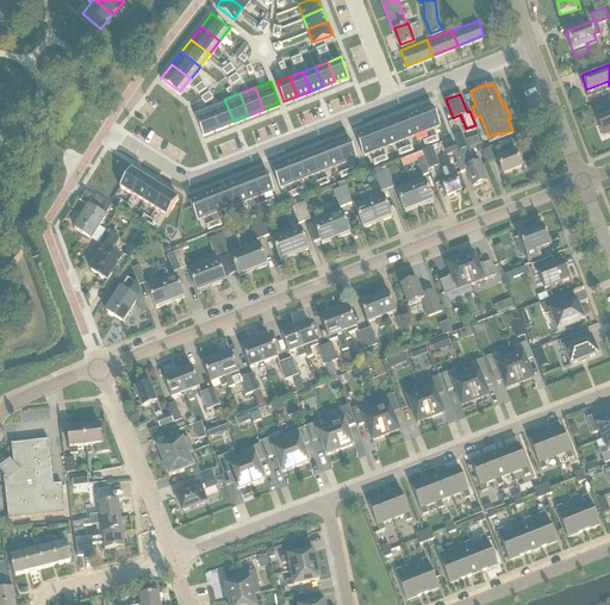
[(162,104),(185,116),(188,107),(166,95),(162,104)]
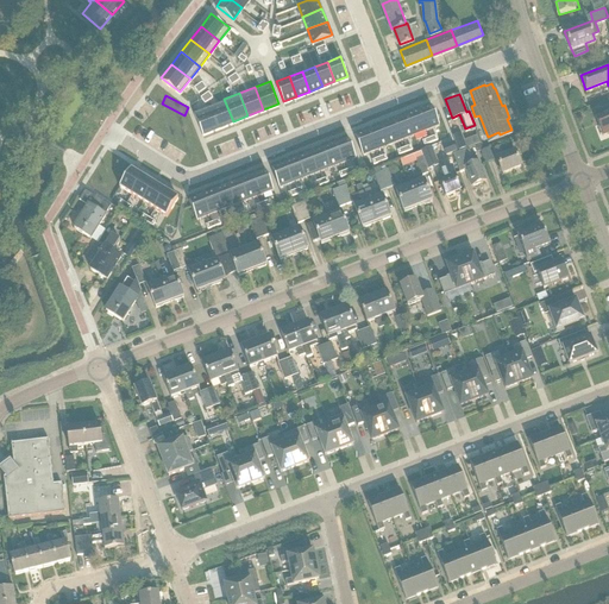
[(224,99),(209,105),(218,127),(233,121),(224,99)]
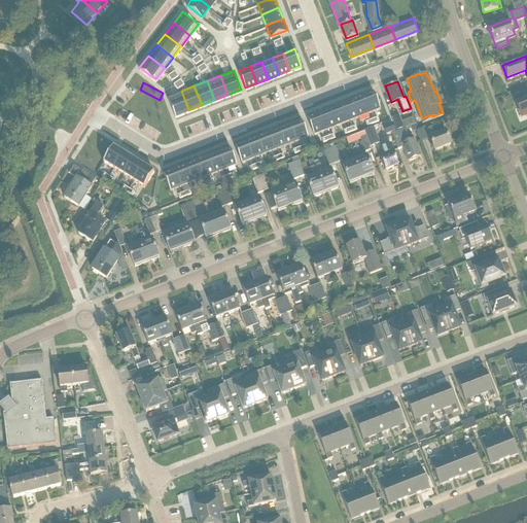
[(380,106),(374,89),(362,94),(369,110),(380,106)]
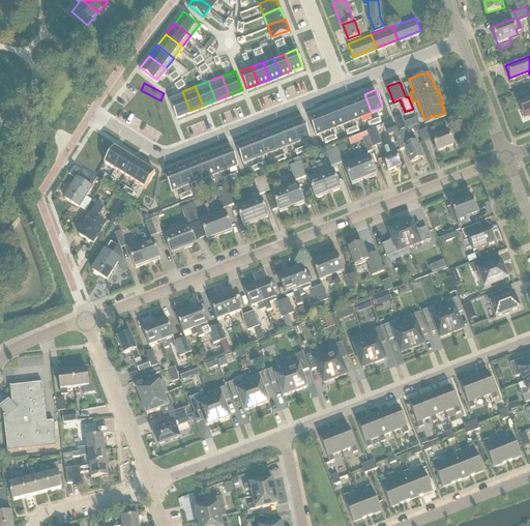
[(123,104),(157,121),(165,108),(130,91),(123,104)]
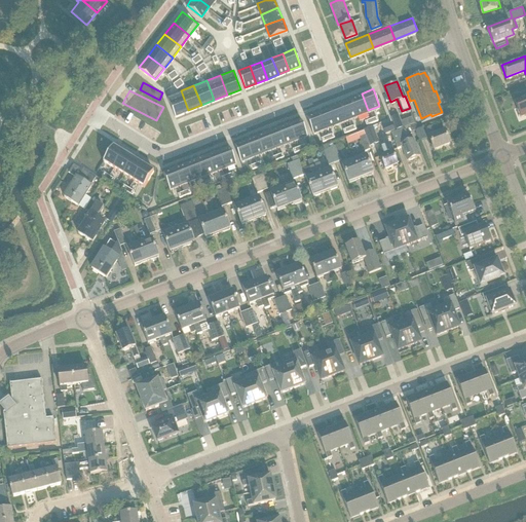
[(181,90),(167,96),(175,115),(188,110),(181,90)]
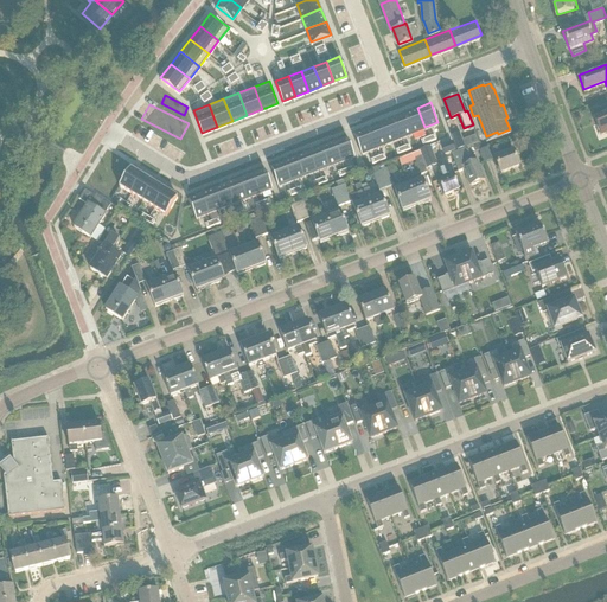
[(417,108),(404,113),(411,132),(425,127),(417,108)]
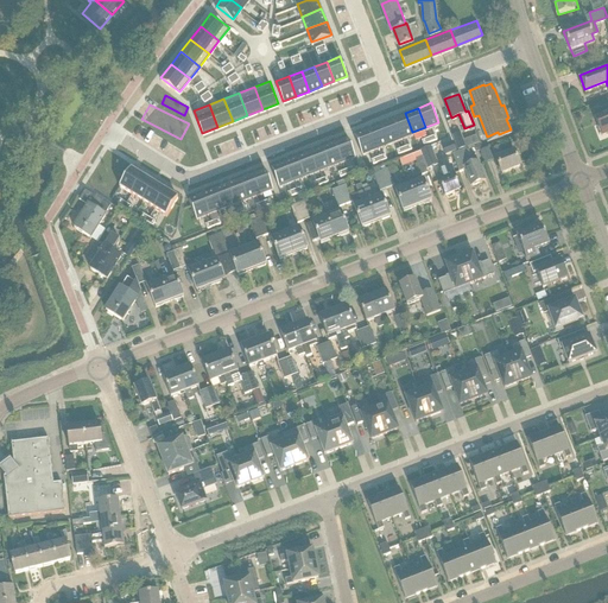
[(607,109),(595,115),(601,132),(607,128),(607,109)]
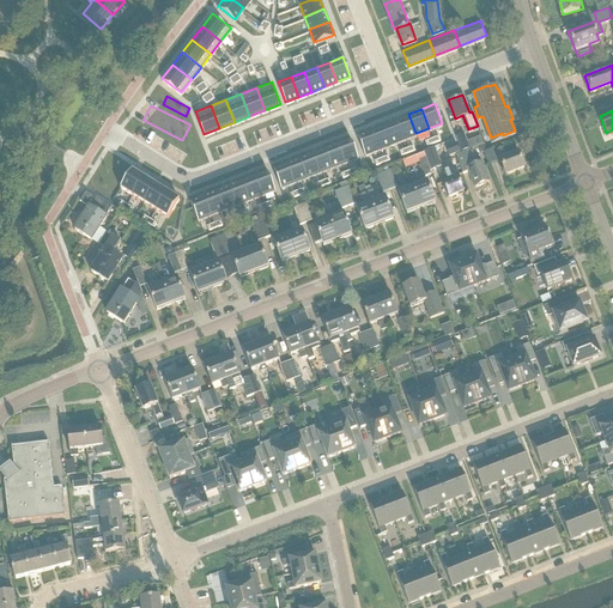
[(416,133),(408,114),(395,119),(404,138),(416,133)]
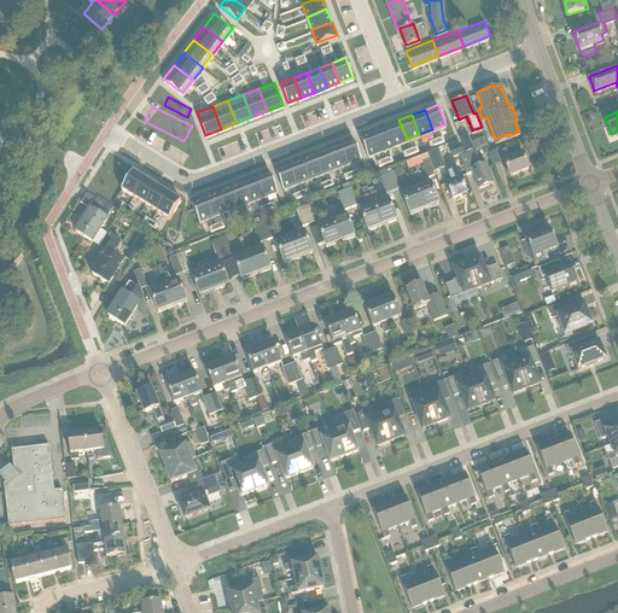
[(407,139),(398,120),(386,124),(394,145),(407,139)]
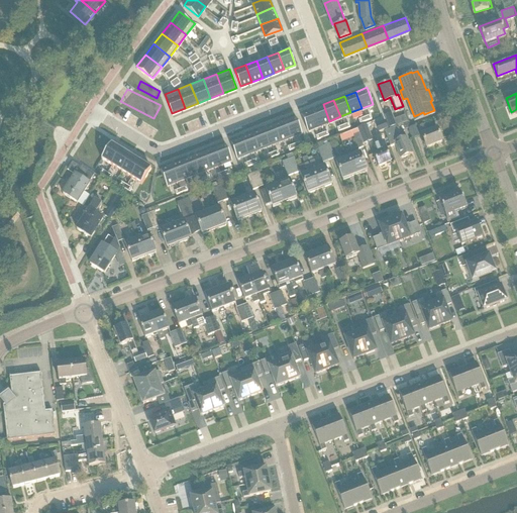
[(323,104),(312,108),(319,125),(329,121),(323,104)]
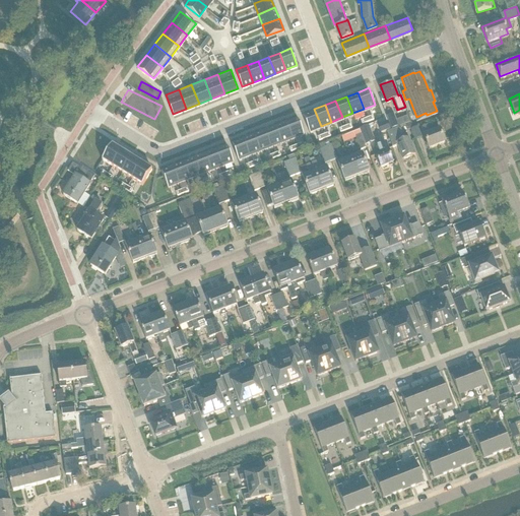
[(309,130),(321,126),(314,109),(303,114),(309,130)]
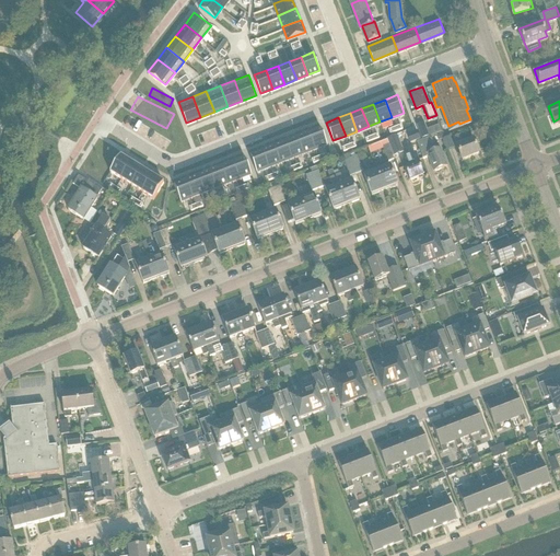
[(421,136),(429,132),(423,119),(416,123),(421,136)]
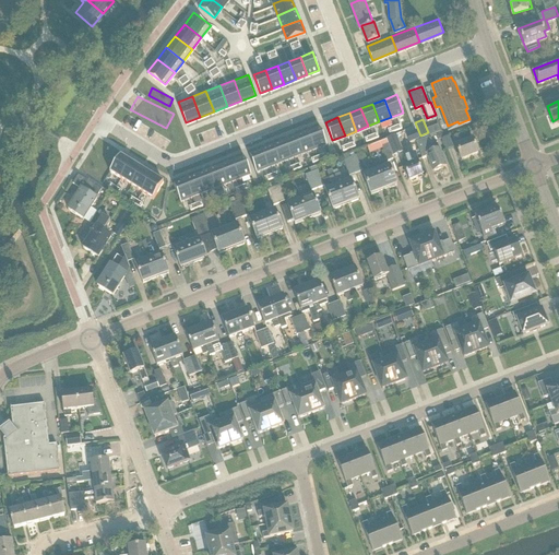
[(319,125),(307,129),(314,148),(326,142),(319,125)]
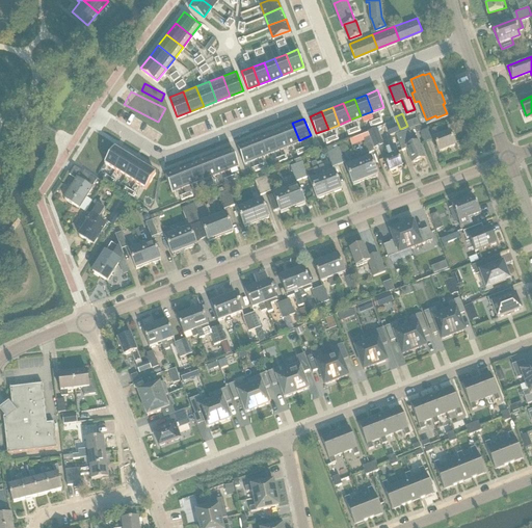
[(292,123),(282,127),(288,144),(299,140),(292,123)]
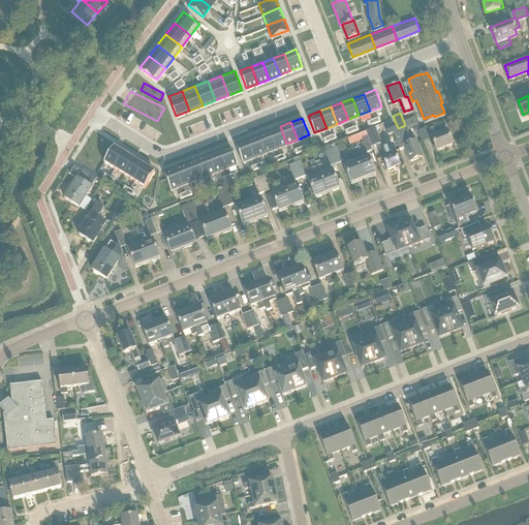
[(387,132),(397,128),(394,122),(384,125),(387,132)]
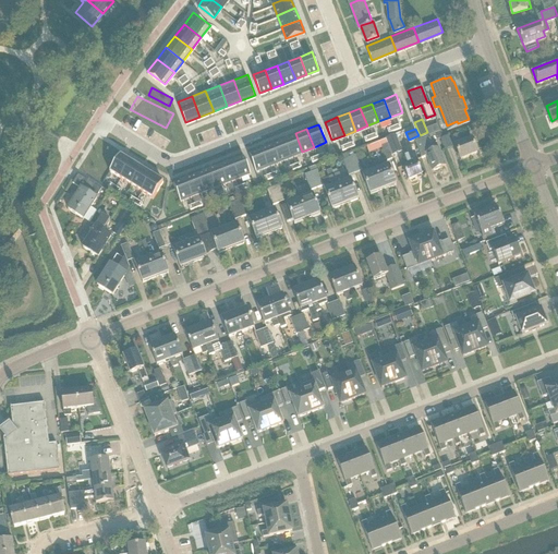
[(388,143),(398,139),(396,132),(386,135),(388,143)]
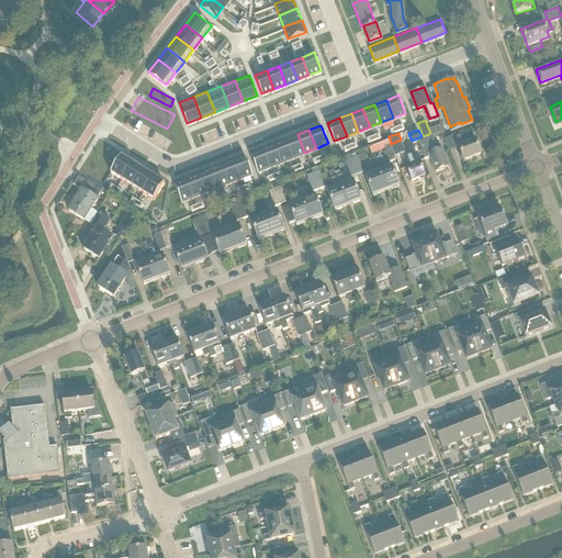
[(448,148),(456,145),(451,133),(444,136),(448,148)]
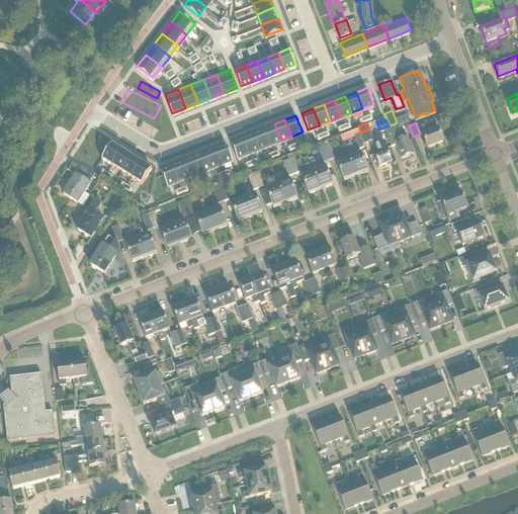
[(428,131),(425,122),(420,124),(423,133),(422,133),(427,146),(443,140),(438,126),(428,131)]
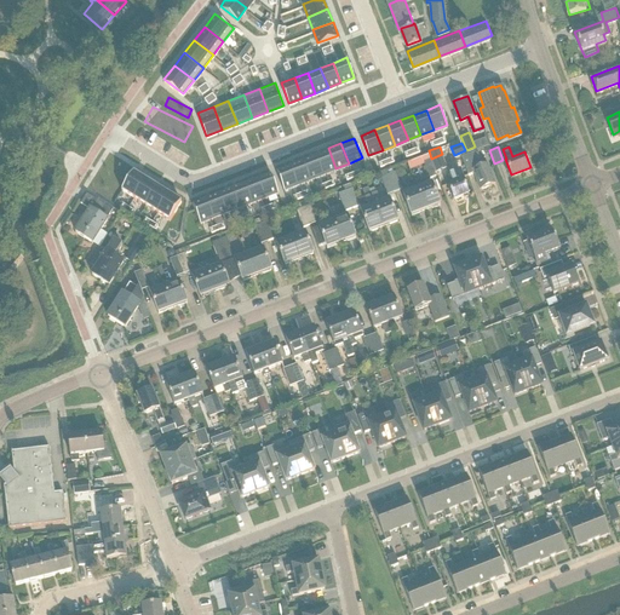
[(328,148),(315,153),(323,173),(336,168),(328,148)]
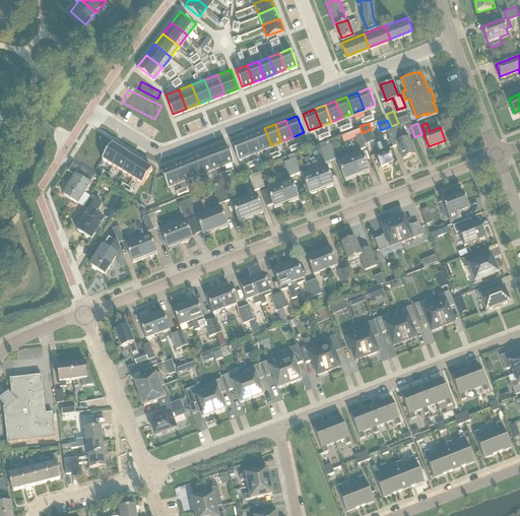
[(402,137),(401,135),(403,134),(400,124),(387,129),(392,144),(397,142),(402,156),(415,151),(408,135),(402,137)]
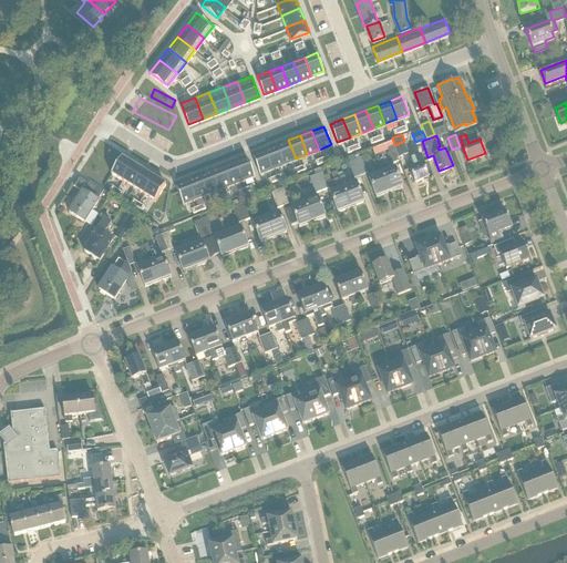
[(393,161),(400,157),(391,136),(385,139),(388,144),(387,144),(393,161)]
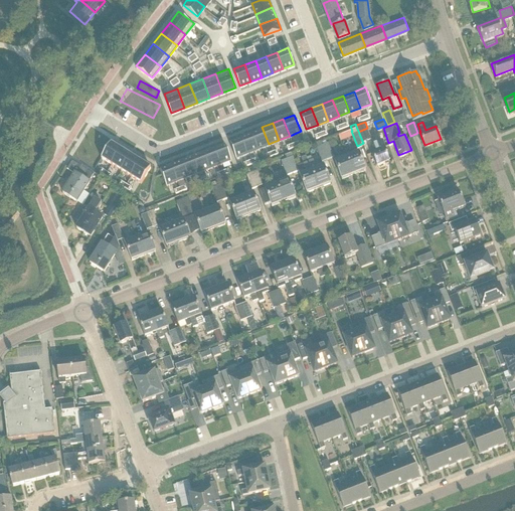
[(262,127),(250,131),(258,148),(269,144),(262,127)]
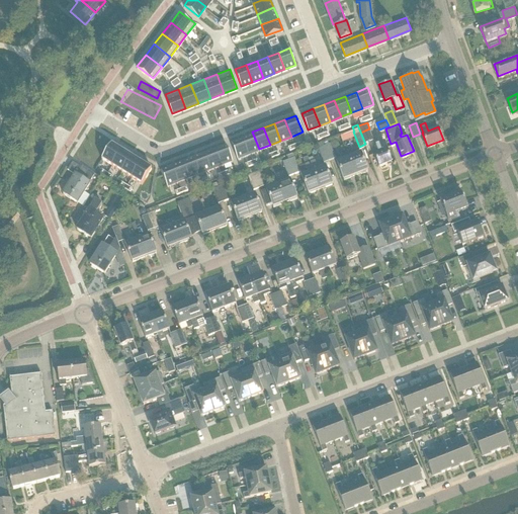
[(252,132),(242,137),(248,153),(259,149),(252,132)]
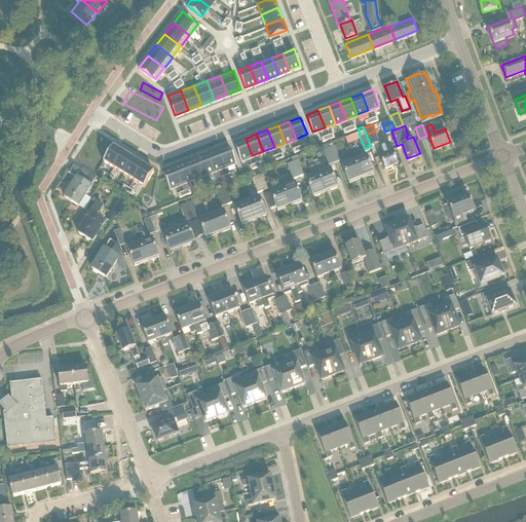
[(246,139),(234,143),(240,159),(252,155),(246,139)]
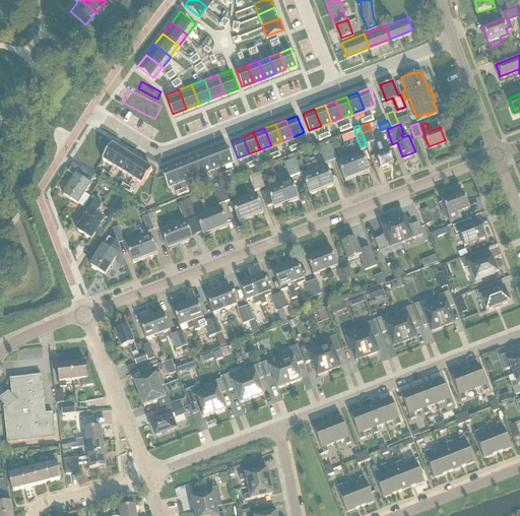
[(323,140),(330,158),(336,156),(329,137),(323,140)]
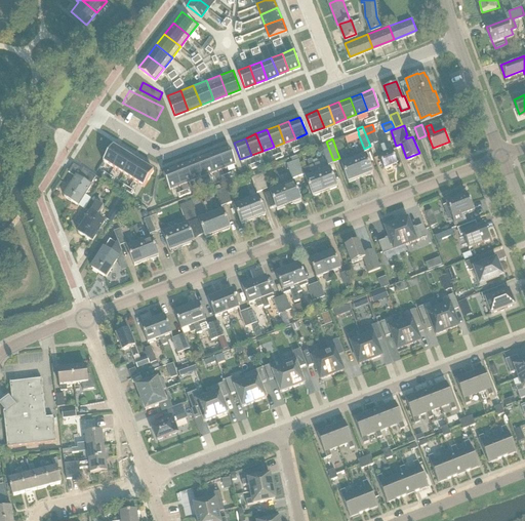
[(327,162),(333,160),(326,142),(320,144),(327,162)]
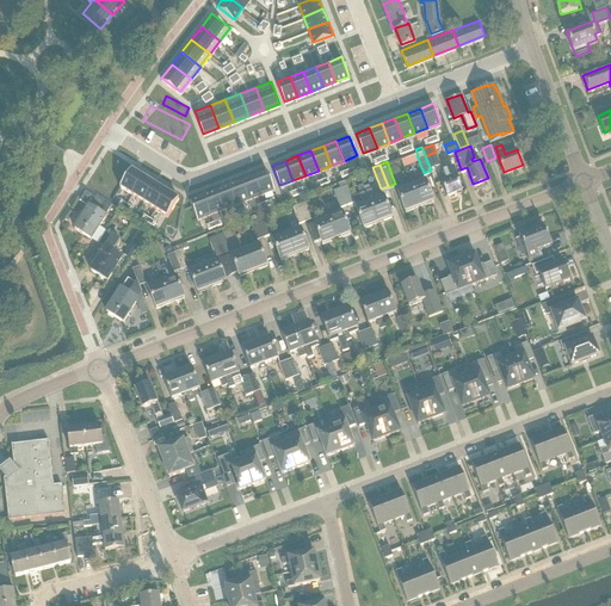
[(446,193),(462,187),(454,166),(444,168),(446,177),(442,179),(446,193)]
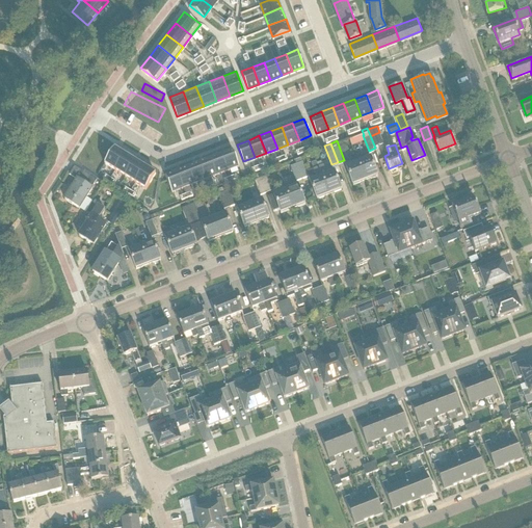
[(114,146),(104,161),(114,167),(125,152),(114,146)]
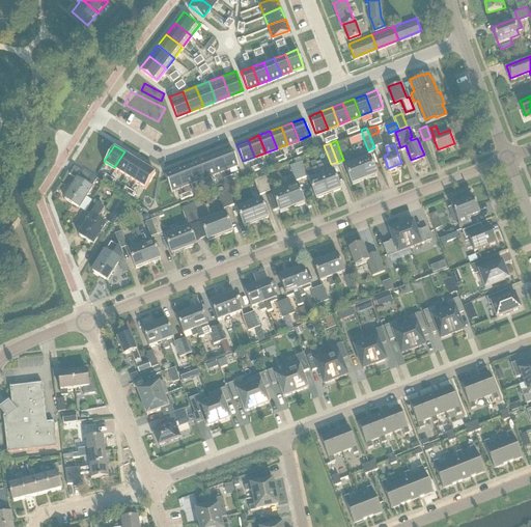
[(231,146),(220,150),(227,168),(239,163),(231,146)]
